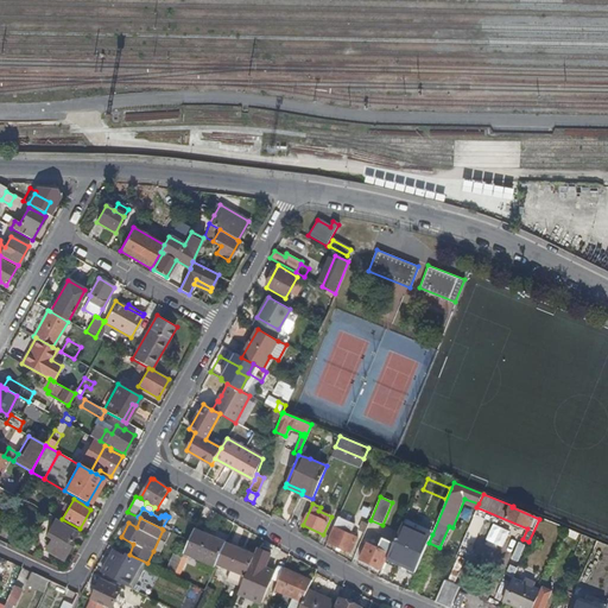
[(355,525),(337,518),(334,527),(335,529),(329,543),(350,552),(358,538),(350,534),(355,525)]
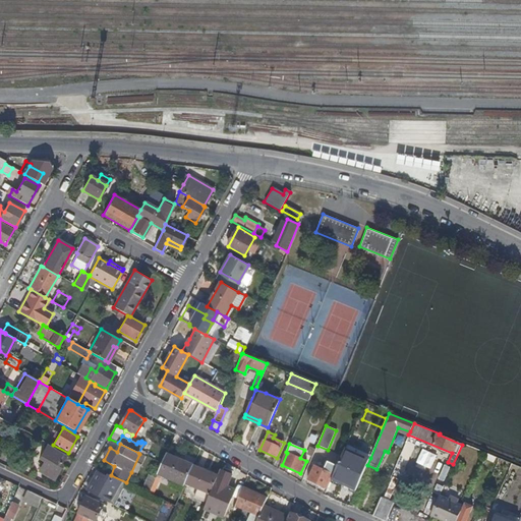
[(59,464),(64,455),(47,445),(39,458),(43,461),(38,469),(41,470),(40,472),(52,479),(61,465),(59,464)]
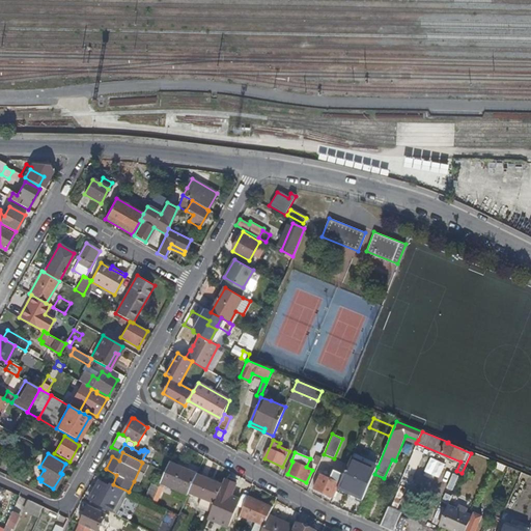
[(340,483),(338,487),(363,498),(374,474),(378,467),(352,456),(342,478),(340,483)]
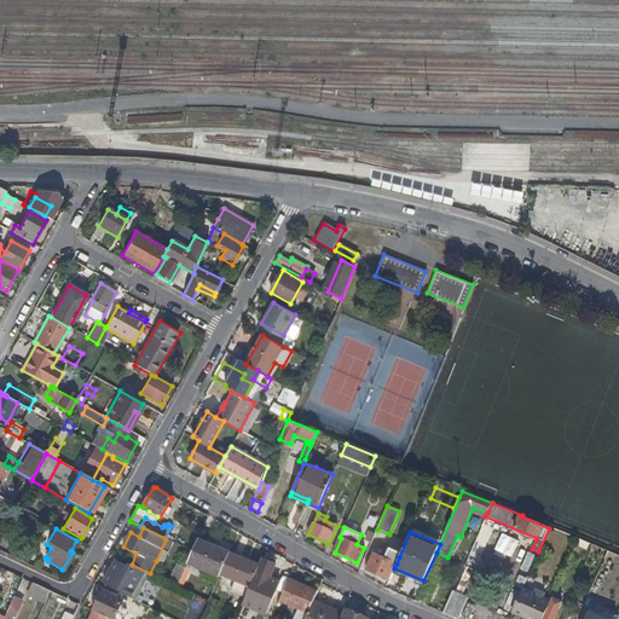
[(166,539),(156,561),(162,565),(173,542),(166,539)]
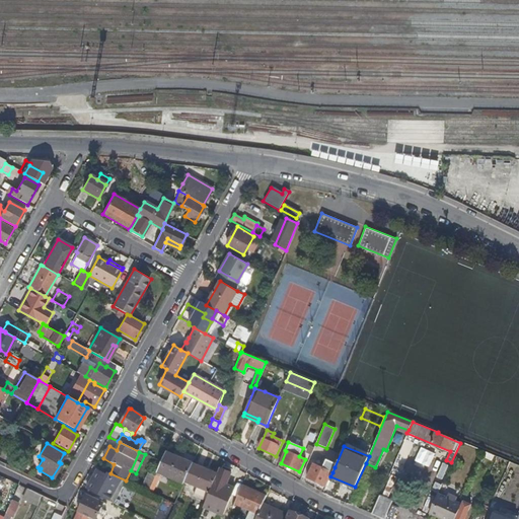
[(192,463),(165,452),(161,462),(157,472),(183,484),(184,480),(192,463)]
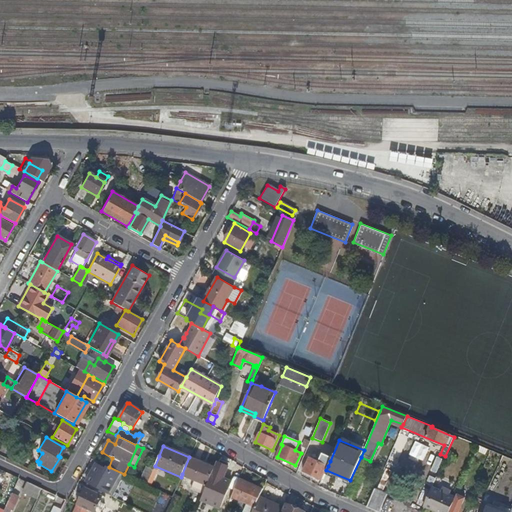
[(486,455),(488,450),(479,446),(476,451),(486,455)]
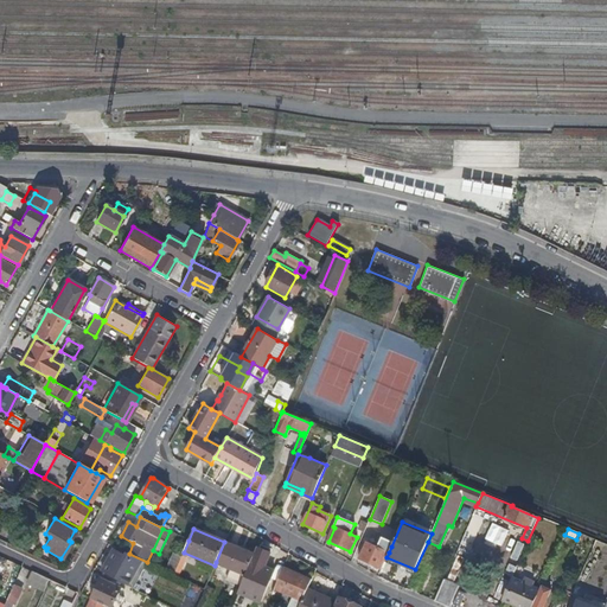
[(606,553),(606,544),(595,540),(592,548),(606,553)]
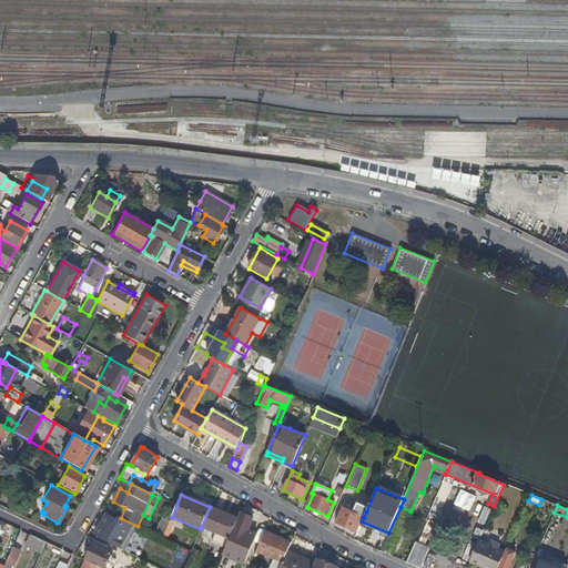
[(211,541),(225,547),(229,538),(234,526),(237,518),(211,507),(210,507),(202,526),(215,531),(211,541)]
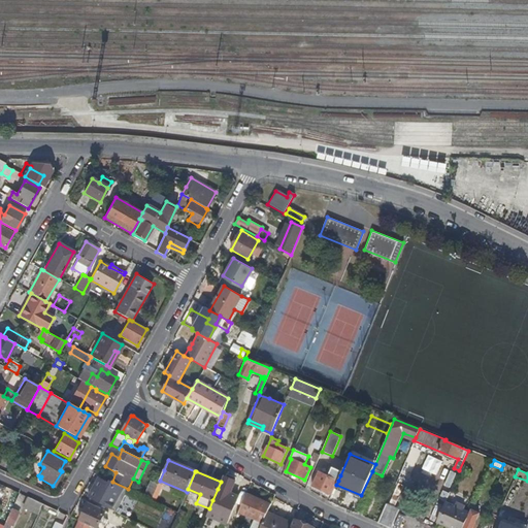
[(312,486),(331,495),(336,485),(338,481),(328,476),(319,471),(312,486)]
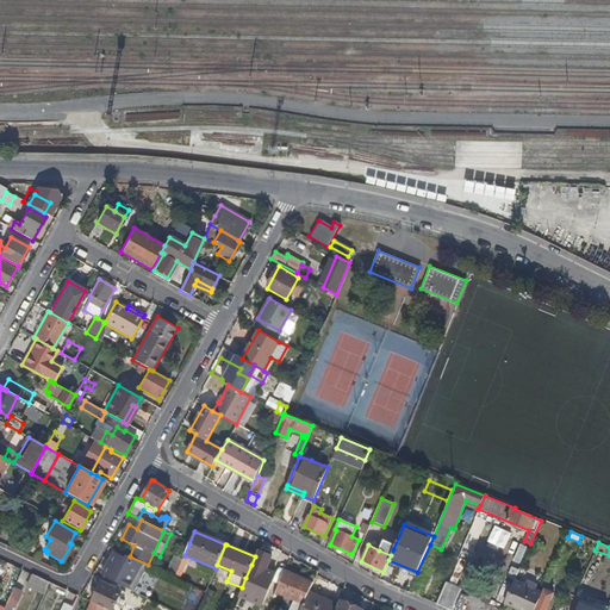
[(383,545),(379,551),(391,555),(393,549),(383,545)]
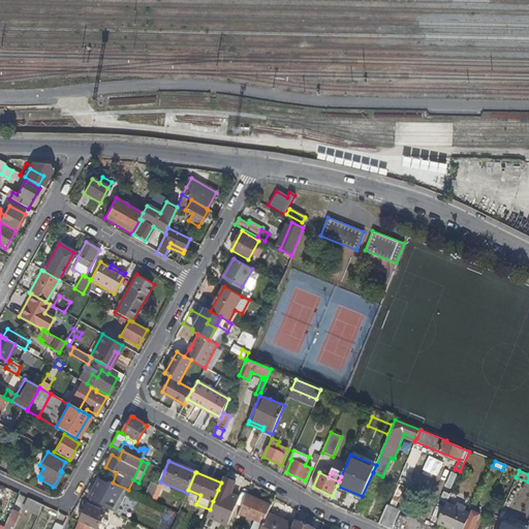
[(229,495),(235,481),(224,477),(219,490),(218,490),(213,501),(210,509),(208,514),(218,519),(218,521),(227,525),(234,510),(224,506),(229,495)]
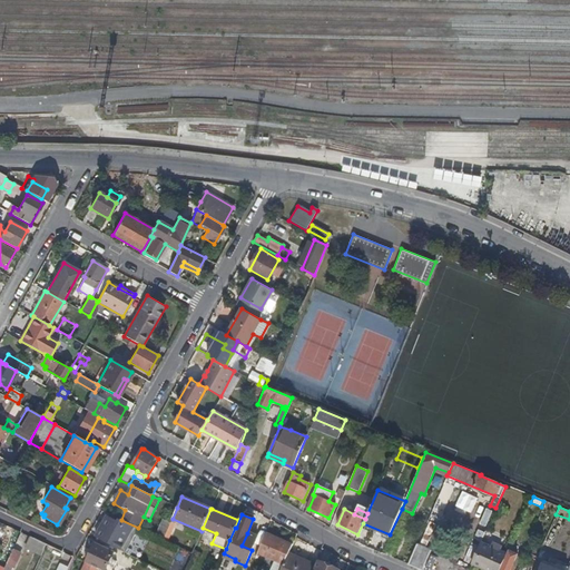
[(111,546),(117,549),(119,544),(115,542),(124,526),(106,516),(95,537),(111,546)]
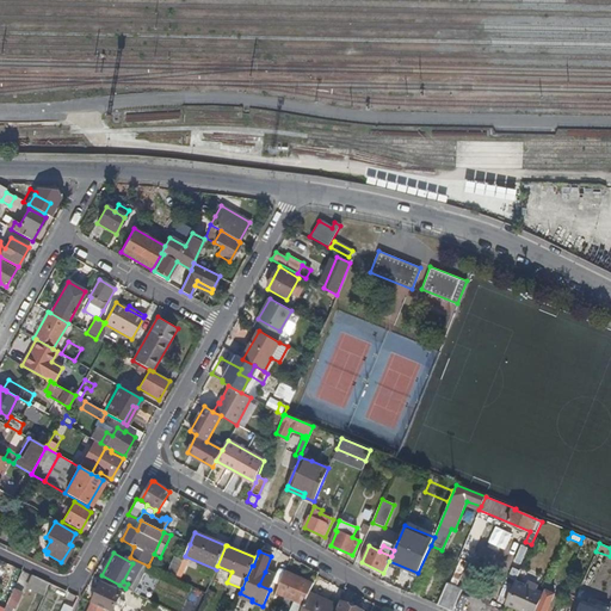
[(176,557),(166,575),(174,579),(178,571),(183,561),(176,557)]
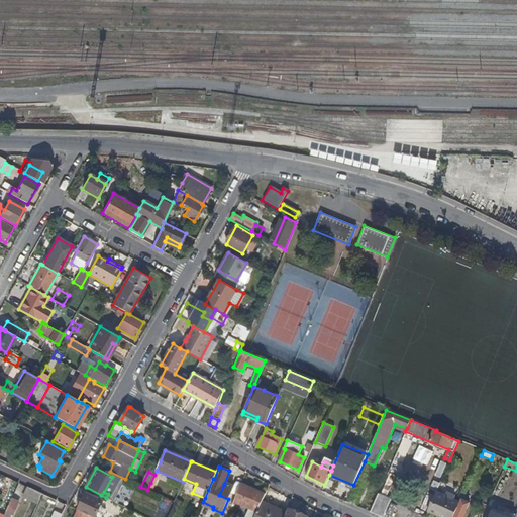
[(245,516),(253,516),(261,502),(265,494),(241,484),(233,501),(249,508),(245,516)]
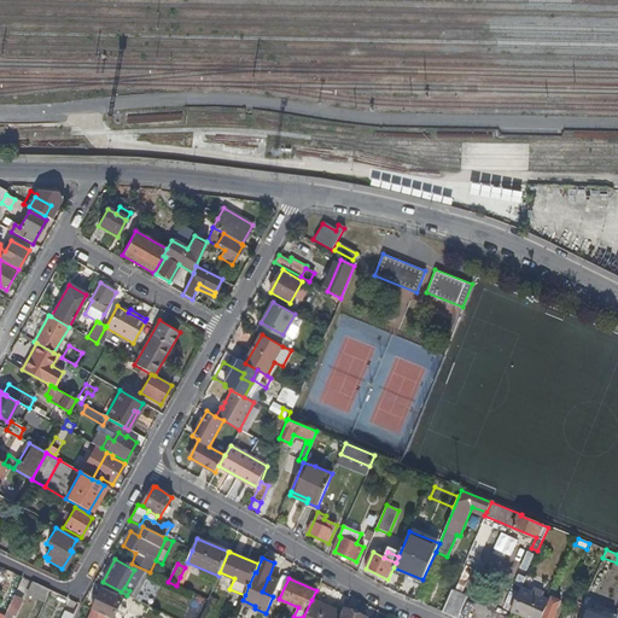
[(28,595),(45,602),(51,590),(34,582),(28,595)]
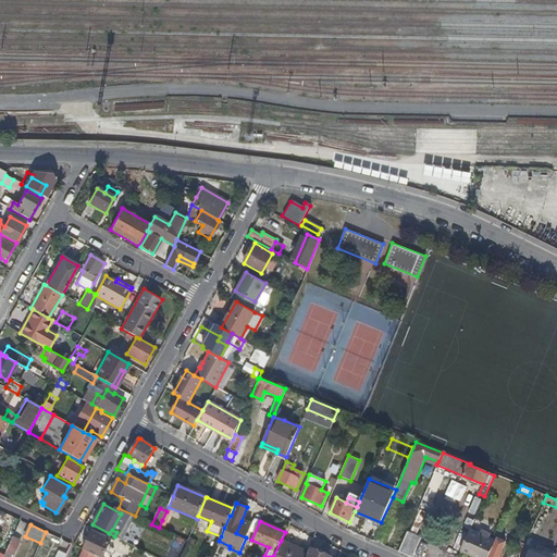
[(108,546),(111,540),(93,531),(84,549),(100,556),(102,556),(106,552),(111,555),(113,548),(108,546)]
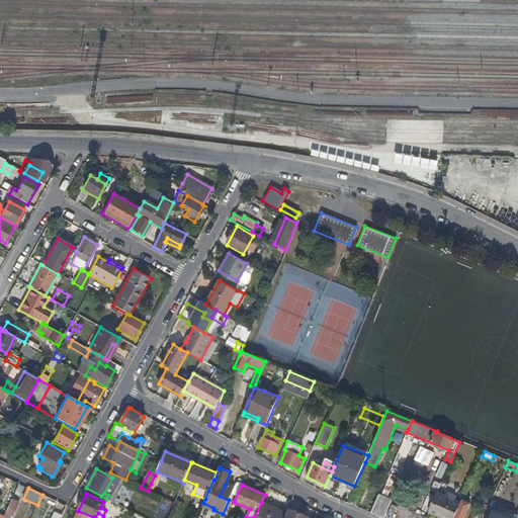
[(445,498),(436,494),(428,512),(440,517),(453,517),(460,504),(454,502),(455,498),(447,495),(445,498)]
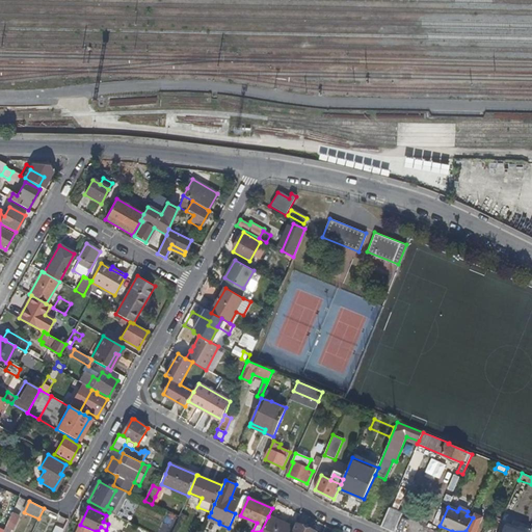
[(393,531),(402,513),(389,508),(380,527),(392,531),(393,531)]
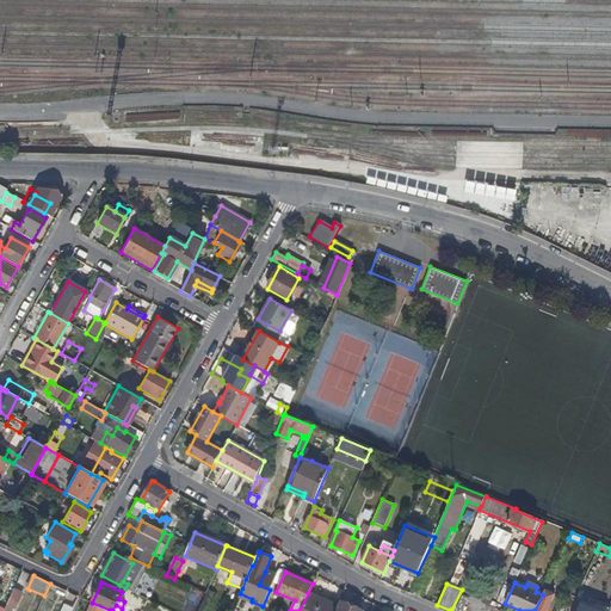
[(186,598),(201,605),(205,594),(191,586),(186,598)]
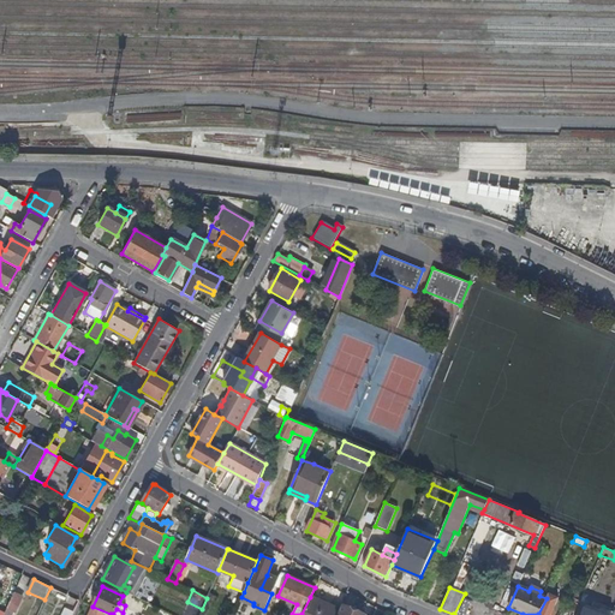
[(22,596),(15,593),(6,610),(4,614),(11,614),(13,611),(15,611),(22,596)]
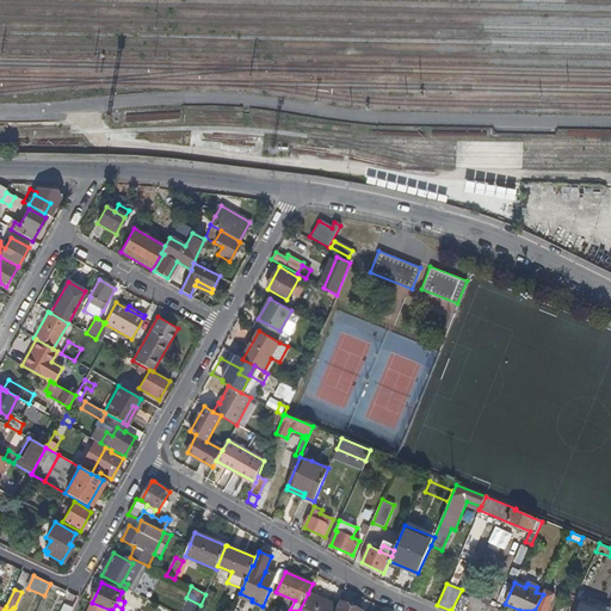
[(334,610),(335,609),(320,603),(321,599),(308,593),(300,610),(334,610)]
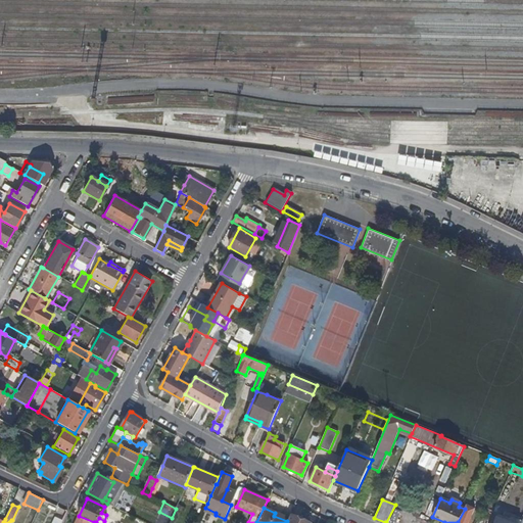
[(458,522),(467,522),(473,511),(466,508),(465,509),(458,522)]
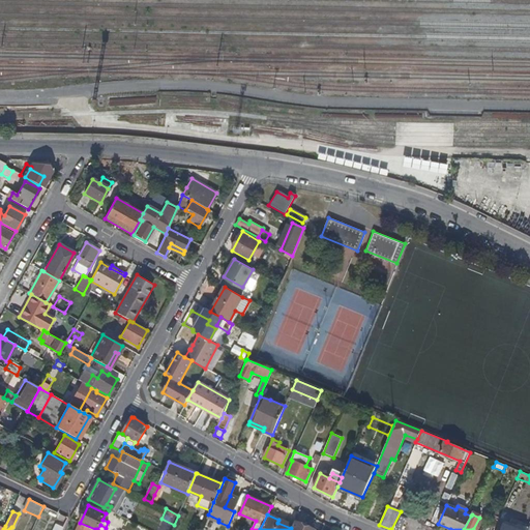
[(489,526),(494,529),(498,520),(493,518),(489,526)]
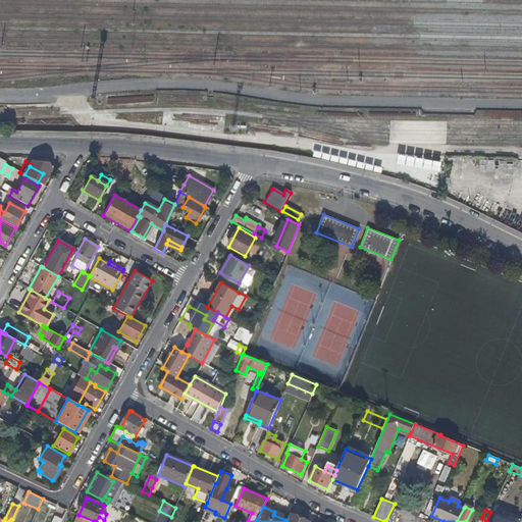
[(310,521),(311,521),(290,513),(286,520),(285,521),(310,521)]
